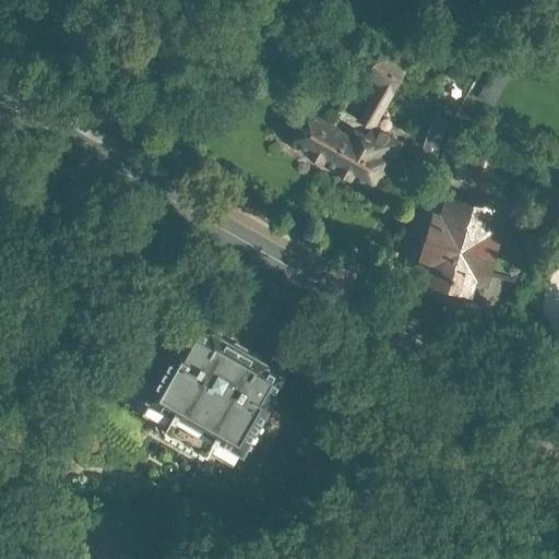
[(236,13),(232,14),(229,19),(230,23),(234,25),(238,24),(240,20),(240,15),(236,13)]
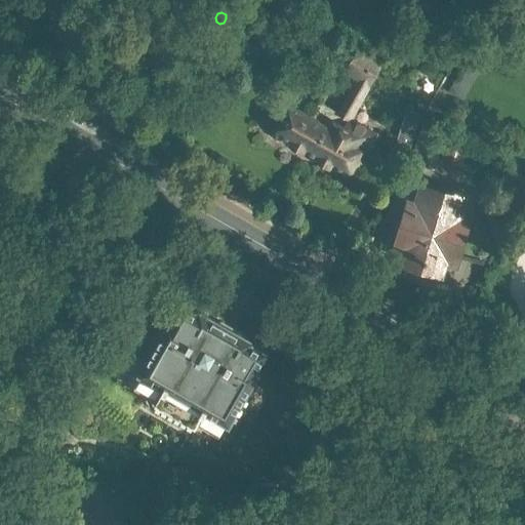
[(317,151),(324,137),(333,137),(336,130),(339,131),(342,126),(347,128),(352,119),(353,120),(370,87),(386,61),(361,47),(347,71),(359,79),(339,112),(321,101),(313,116),(285,99),(284,101),(287,103),(278,119),(272,121),(272,126),(273,131),(276,136),(283,134),(293,140),(292,144),(292,146),(301,151),(305,150),(307,146),(317,151)]
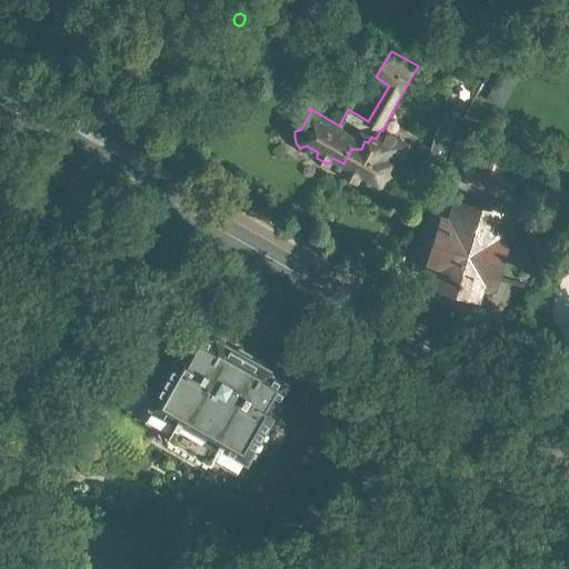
[(523,73),(510,66),(490,100),(502,108),(523,73)]
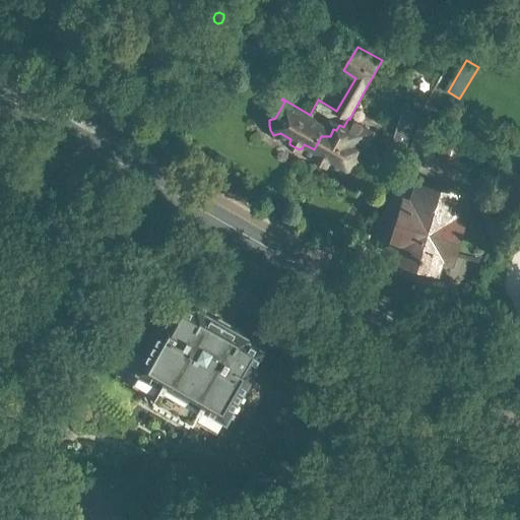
[(402,109),(393,143),(406,152),(416,112),(402,109)]
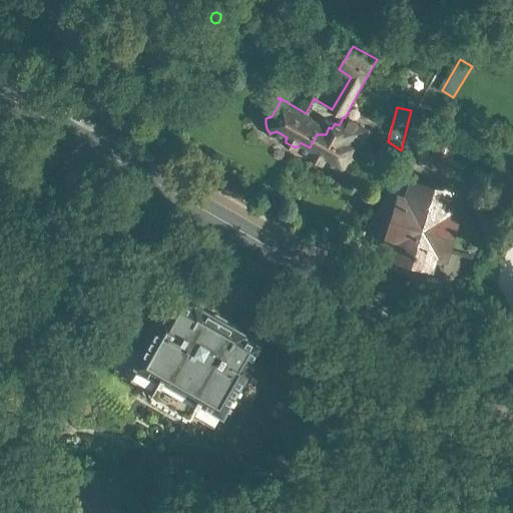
[(317,134),(310,147),(314,150),(312,155),(313,157),(322,162),(324,161),(325,159),(335,165),(336,170),(342,171),(347,169),(352,166),(351,163),(369,131),(345,117),(344,116),(339,125),(335,123),(332,128),(329,127),(326,134),(317,134)]
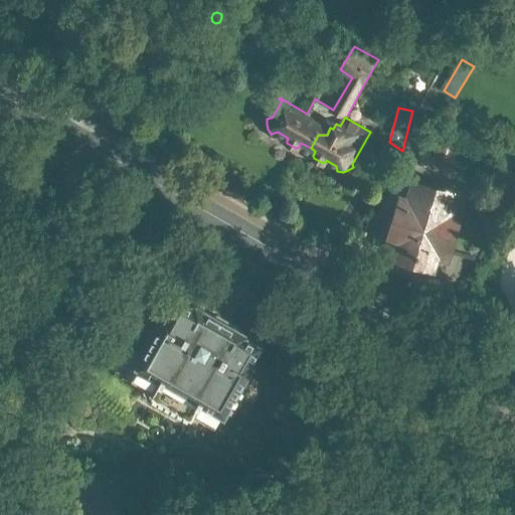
[(440,135),(435,155),(455,161),(461,140),(440,135)]
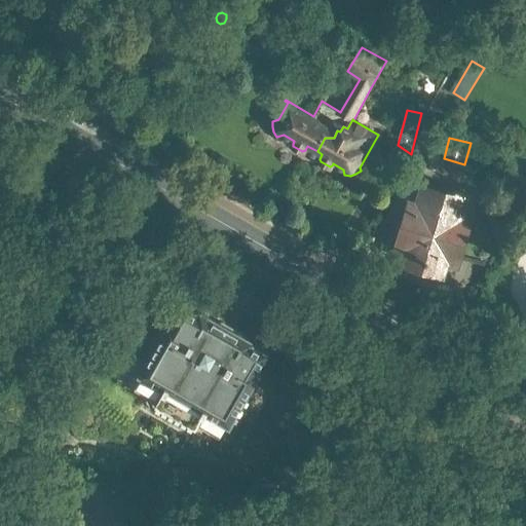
[(420,211),(414,209),(405,241),(410,243),(407,254),(415,257),(414,261),(435,267),(436,263),(445,265),(448,255),(453,256),(462,223),(458,222),(464,200),(455,198),(457,193),(436,187),(434,192),(425,190),(420,211)]
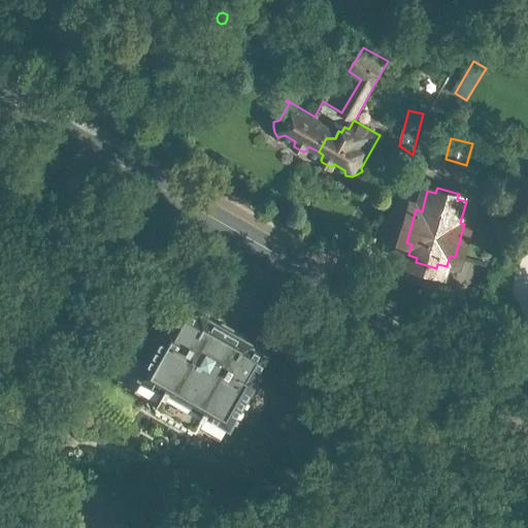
[(221,440),(228,427),(230,428),(260,376),(257,375),(268,356),(253,347),(254,343),(222,326),(201,314),(200,317),(184,307),(172,327),(170,326),(140,377),(142,378),(135,392),(158,404),(156,406),(197,430),(198,427),(221,440)]
